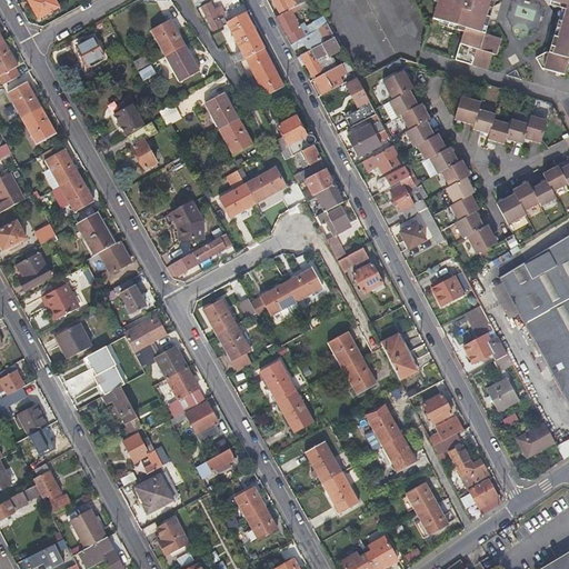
[(59,7),(55,0),(28,0),(38,18),(59,7)]
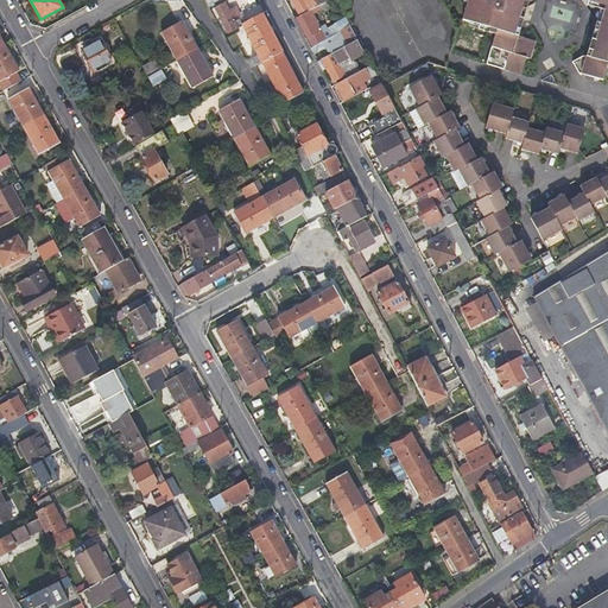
[(310,11),(329,0),(292,0),(301,16),(310,11)]
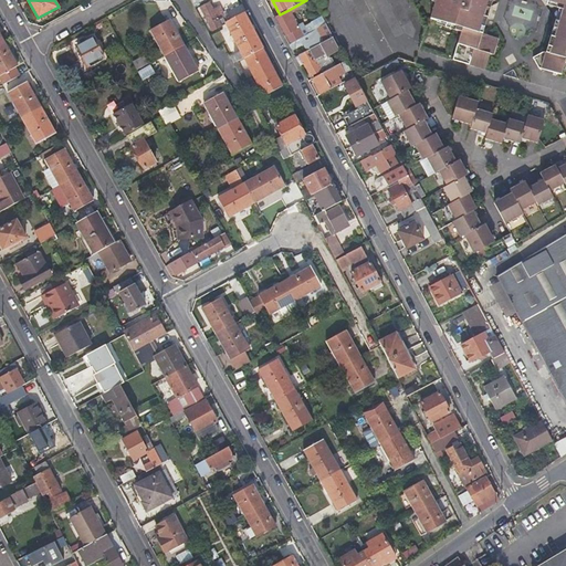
[(428,0),(428,2),(432,4),(429,20),(453,25),(452,31),(458,32),(450,60),(484,69),(489,55),(492,55),(496,39),(478,33),(482,19),(478,17),(479,8),(488,11),(490,4),(486,3),(486,0),(428,0)]
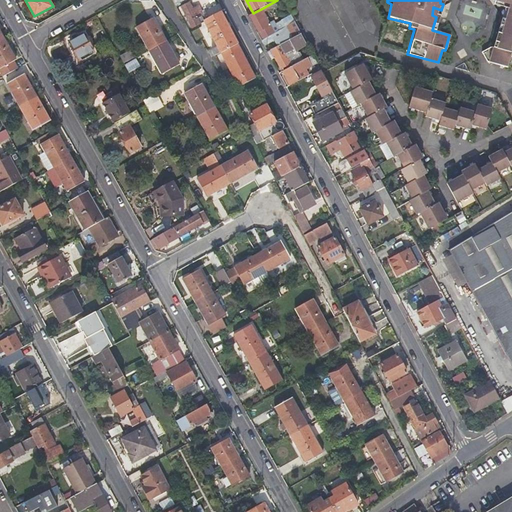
[(511,0),(500,0),(503,1),(502,5),(505,6),(509,7),(506,18),(501,16),(500,22),(505,24),(498,46),(497,50),(492,49),(491,52),(487,50),(482,53),(488,63),(507,68),(511,58),(511,0)]
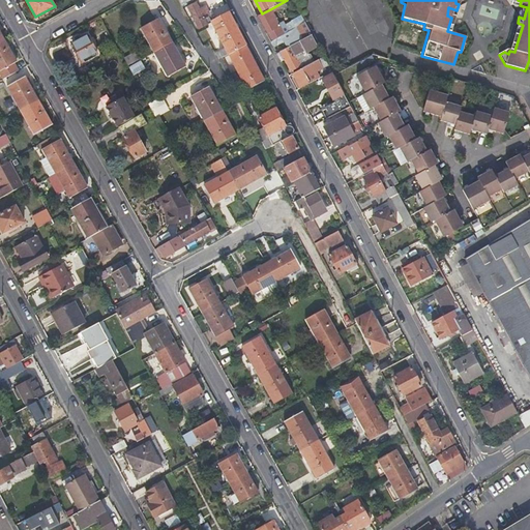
[(200,29),(208,24),(205,18),(210,15),(206,5),(200,8),(197,2),(188,7),(200,29)]
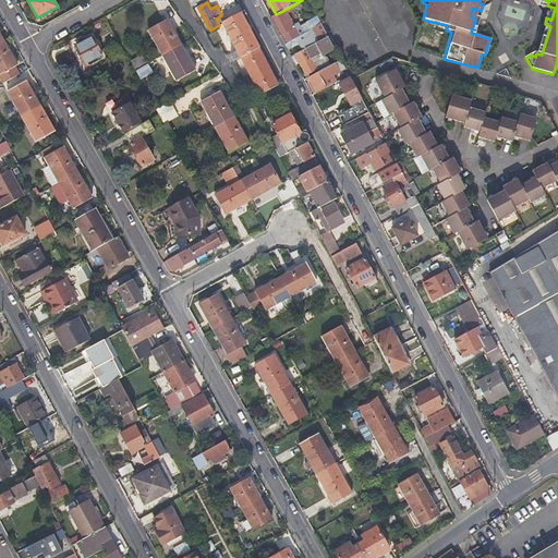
[(317,17),(310,2),(292,13),(299,28),(317,17)]
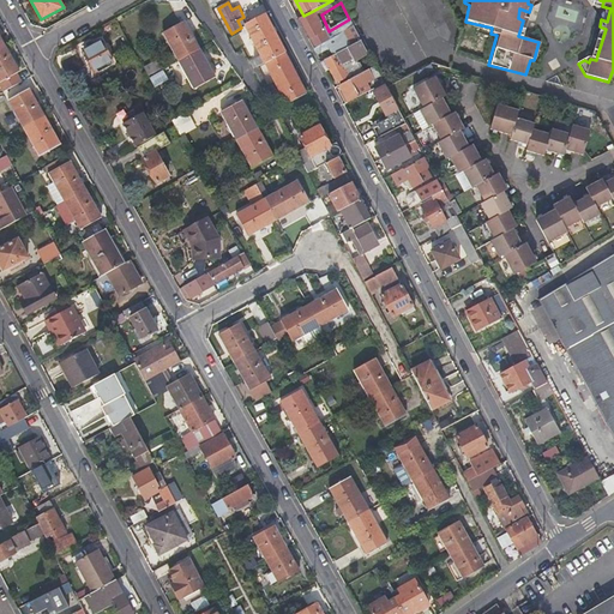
[(299,19),(311,41),(325,32),(313,11),(304,16),(299,19)]
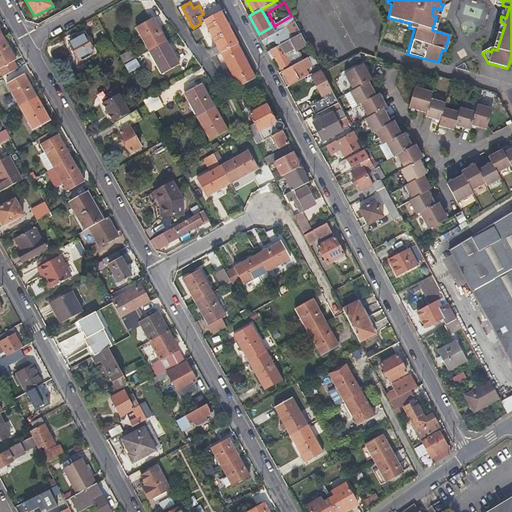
[(212,50),(216,56),(221,53),(238,44),(221,12),(205,20),(206,22),(218,47),(212,50)]
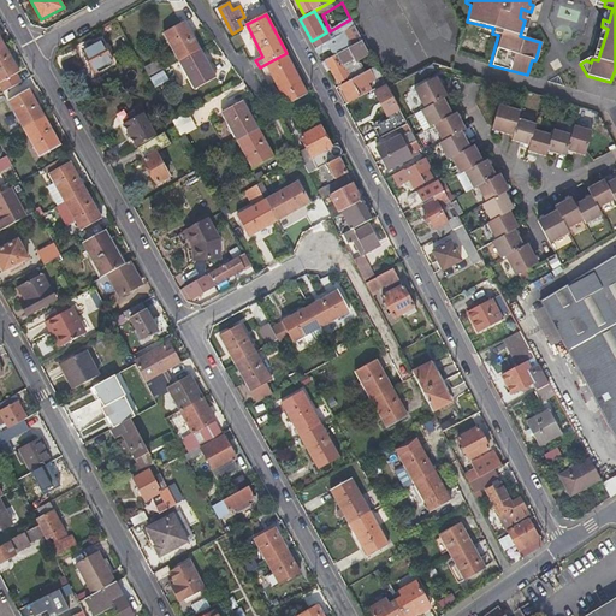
[(326,33),(312,41),(318,53),(344,41),(347,47),(353,45),(361,40),(350,19),(330,31),(326,33)]
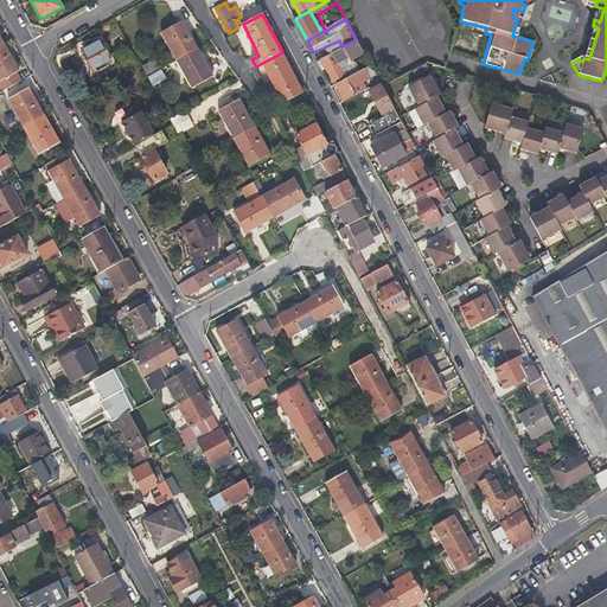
[(177,59),(197,49),(183,20),(161,32),(177,59)]
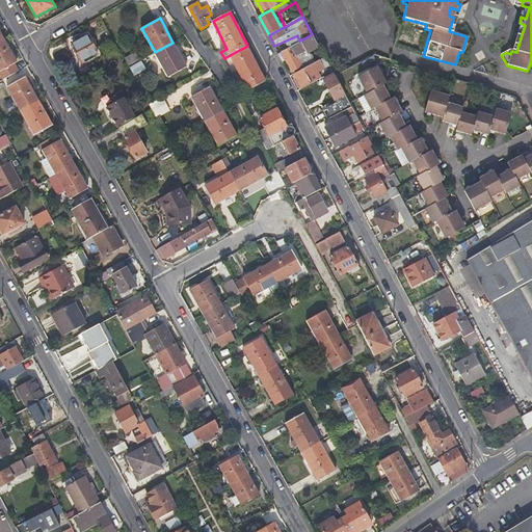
[(512,46),(517,48),(525,25),(520,23),(512,46)]
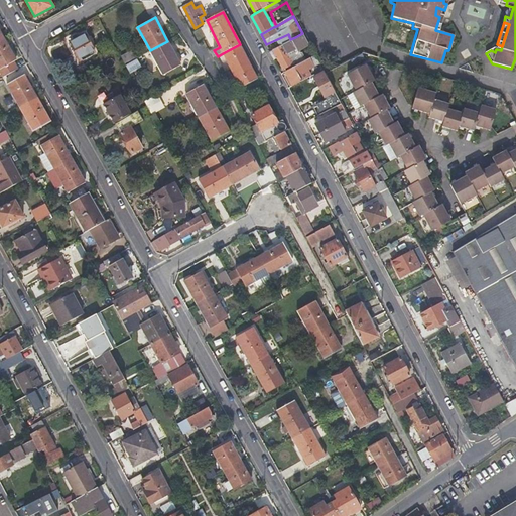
[(70,42),(80,60),(95,52),(85,34),(70,42)]
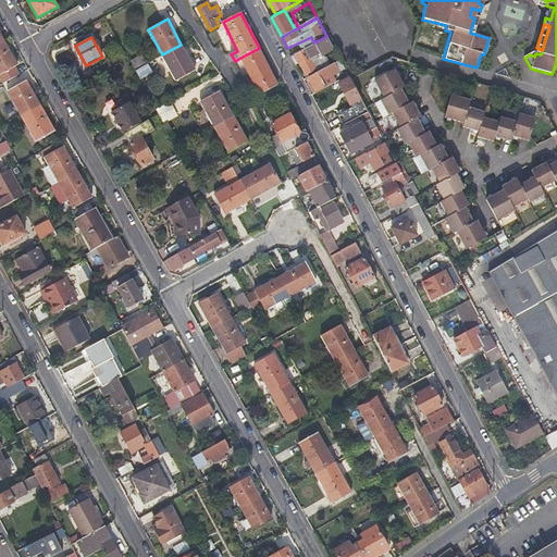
[(0,74),(17,65),(2,39),(0,40),(0,74)]
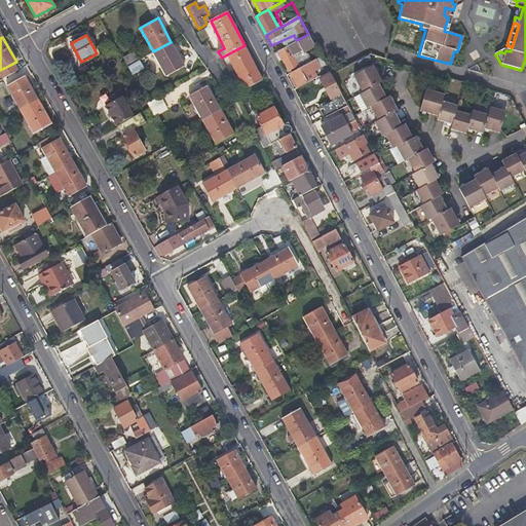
[(301,38),(296,40),(280,49),(285,58),(295,52),(305,46),(301,38)]
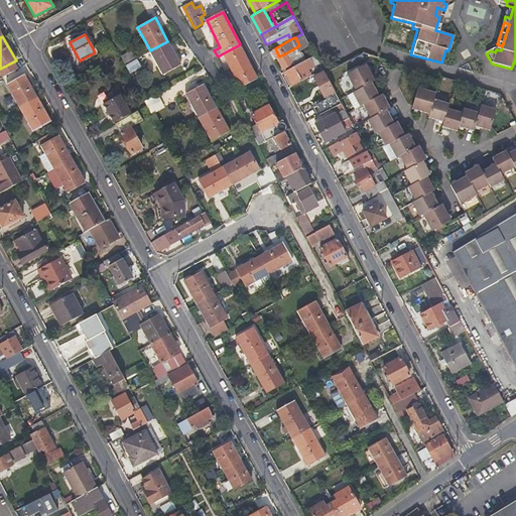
[(180,65),(167,41),(150,50),(153,57),(162,75),(180,65)]
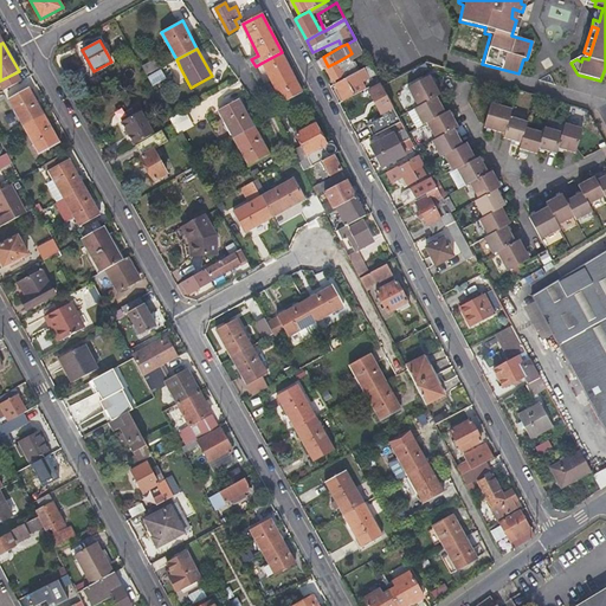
[(303,92),(282,52),(262,63),(283,103),(303,92)]
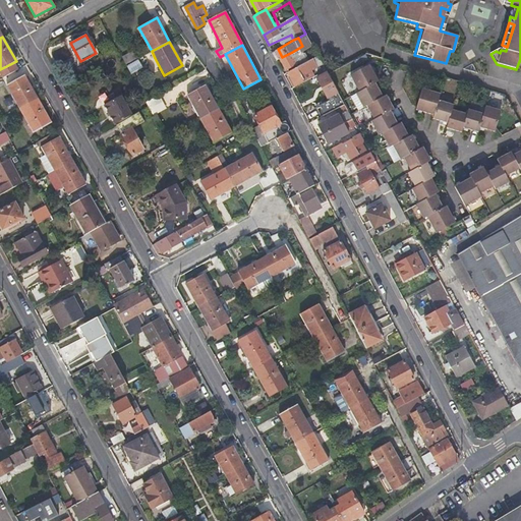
[(292,52),(282,57),(287,66),(296,60),(294,55),(292,52)]
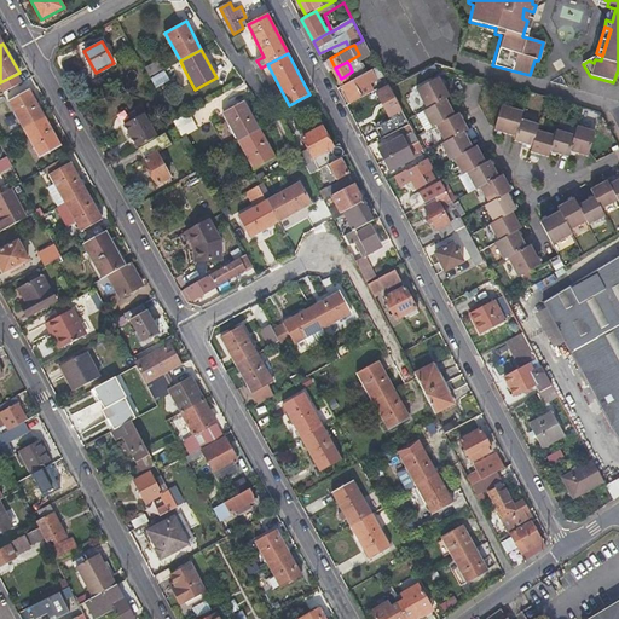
[(376,64),(343,84),(353,103),(363,98),(359,92),(383,79),(376,64)]
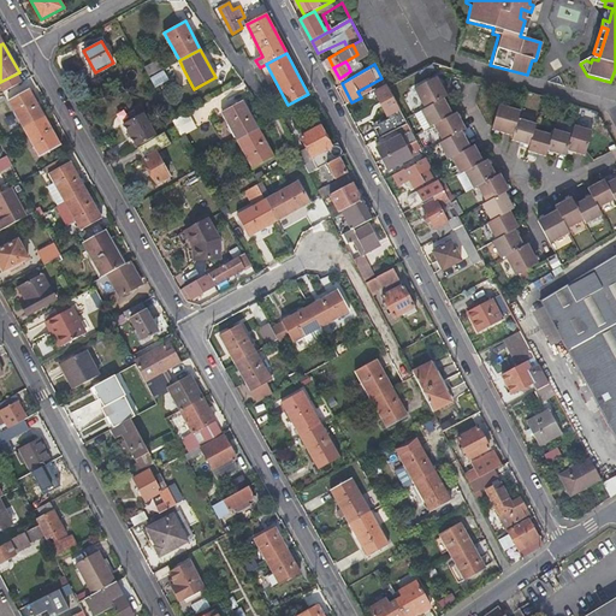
[(163,70),(149,77),(154,86),(167,78),(163,70)]
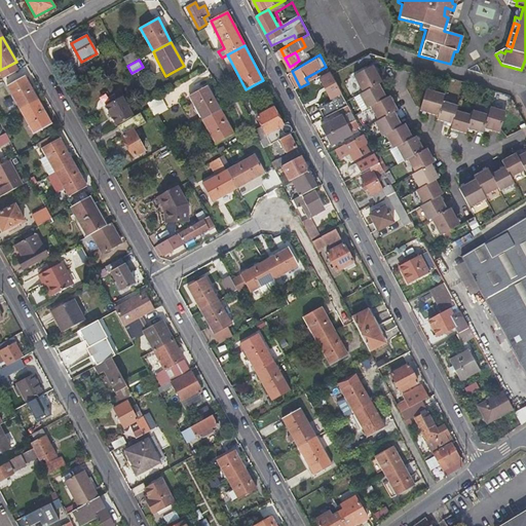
[(354,76),(363,90),(376,83),(380,80),(376,73),(373,66),(354,76)]
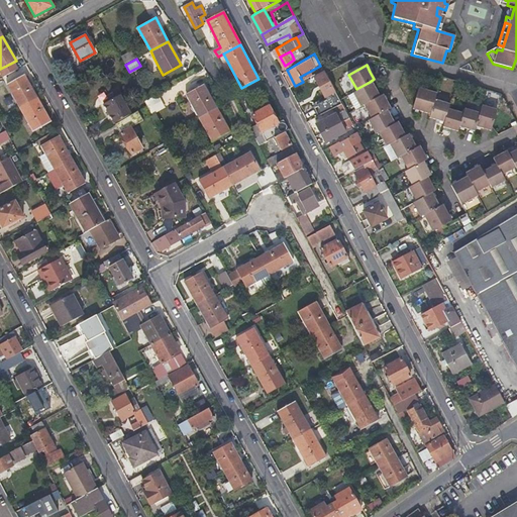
[(331,95),(334,100),(338,98),(325,74),(318,78),(328,97),(331,95)]
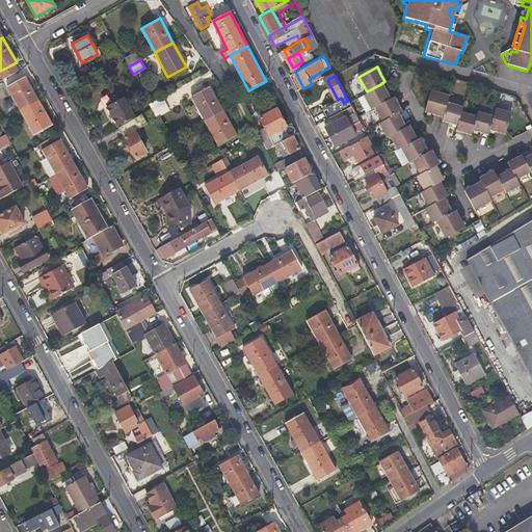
[(20,111),(38,101),(25,78),(6,87),(20,111)]
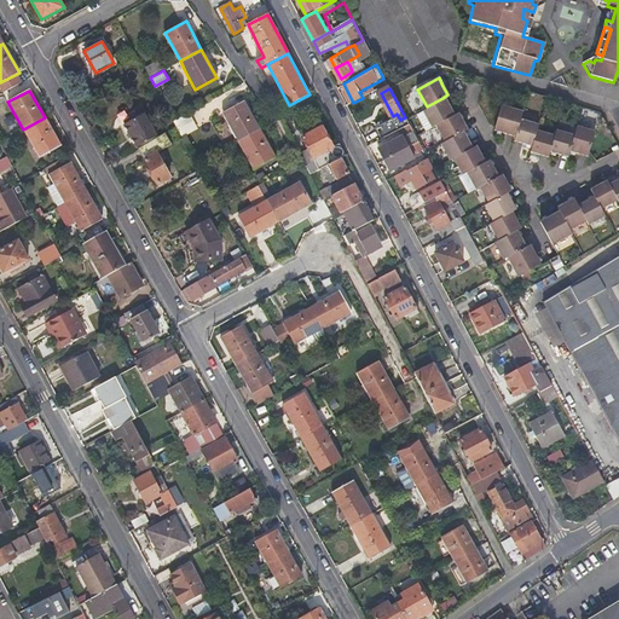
[(424,108),(433,125),(435,123),(451,115),(443,98),(427,106),(424,108)]
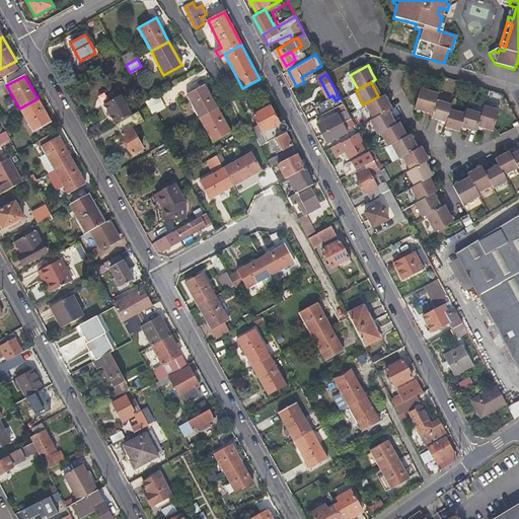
[(188,94),(200,118),(218,107),(205,85),(188,94)]
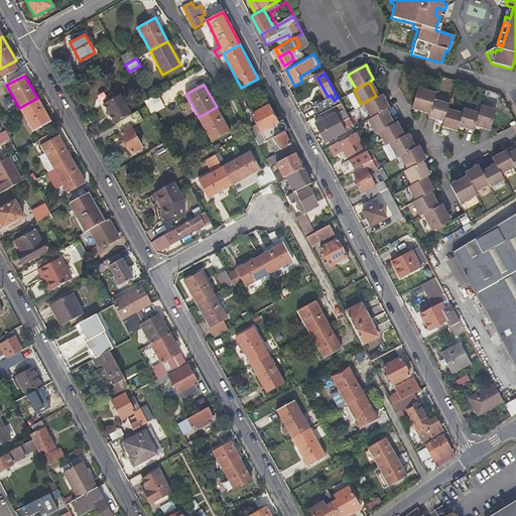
[(234,98),(236,101),(250,94),(246,86),(232,94),(234,98)]
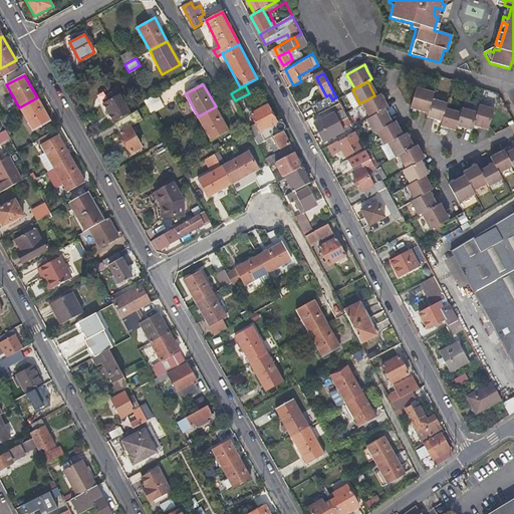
[(416,88),(411,105),(410,108),(426,112),(430,98),(432,94),(416,88)]
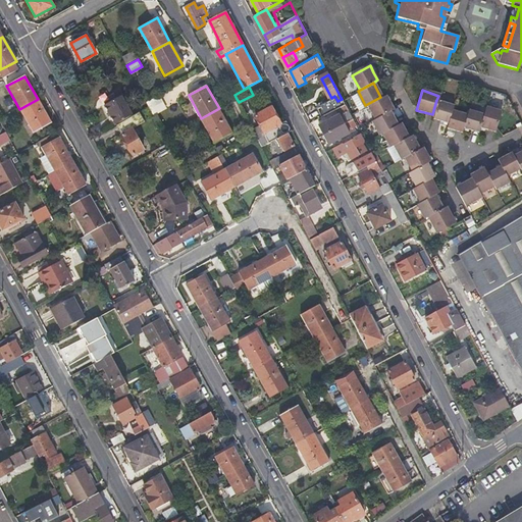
[(103,100),(115,123),(132,115),(117,92),(103,100)]
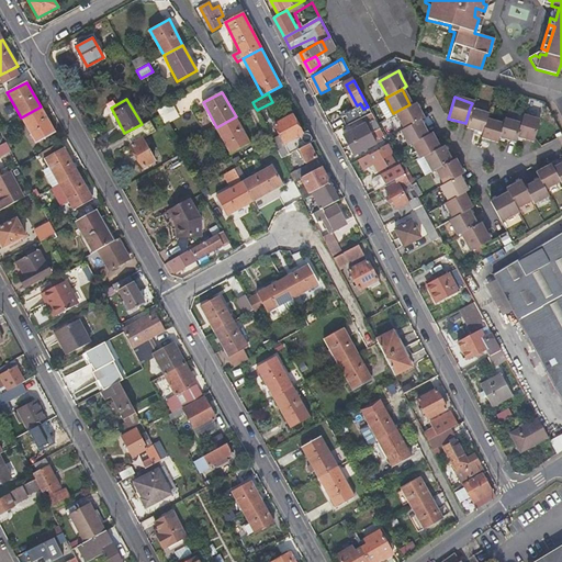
[(395,112),(403,126),(404,125),(418,117),(423,115),(415,101),(409,104),(395,112)]
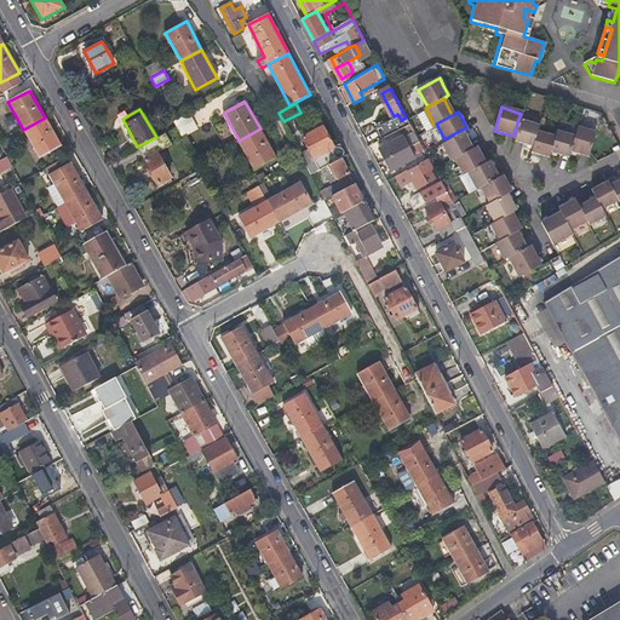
[(176,127),(182,136),(191,130),(188,125),(193,121),(188,114),(173,121),(176,127)]
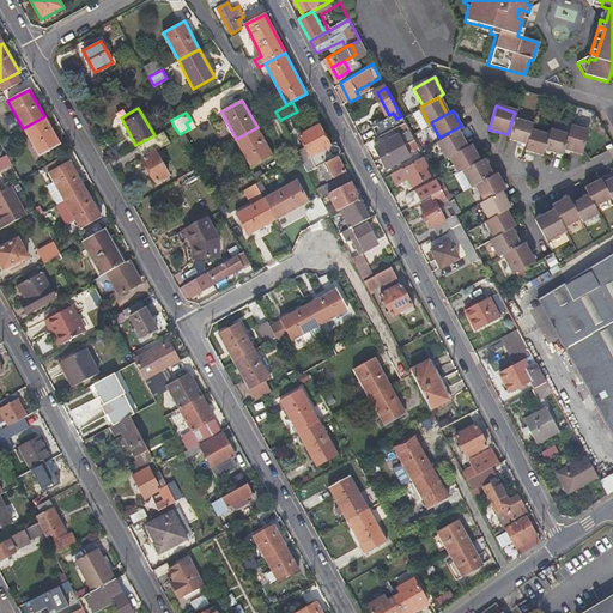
[(60,145),(44,116),(23,128),(38,156),(60,145)]
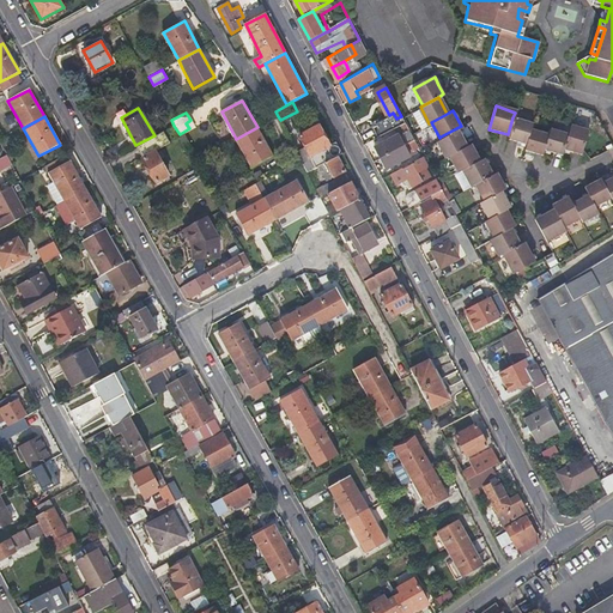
[(529,128),(530,123),(513,117),(508,134),(507,139),(523,145),(529,128)]
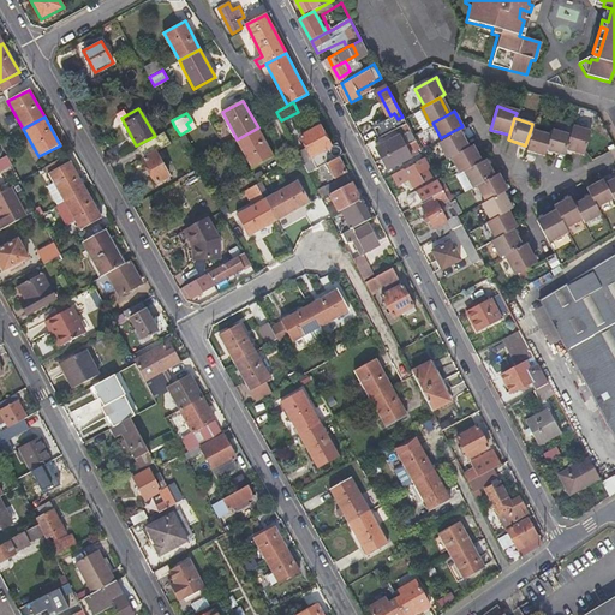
[(380,129),(384,137),(395,131),(400,129),(395,120),(380,129)]
